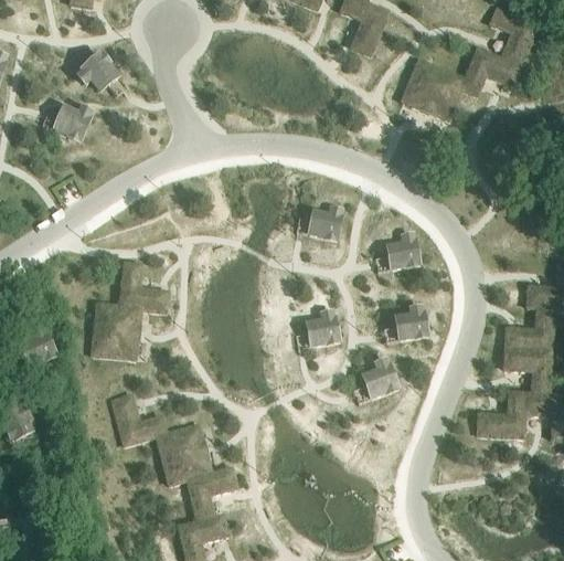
[(71,0),(70,6),(89,9),(91,0),(71,0)]
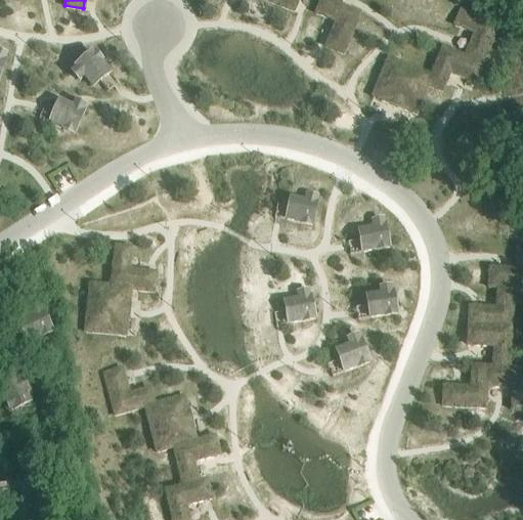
[(276,0),(275,2),(293,9),(296,0),(276,0)]
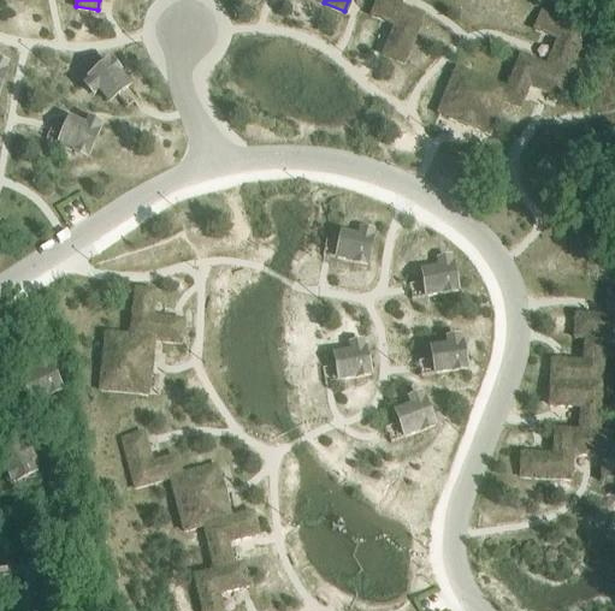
[(376,0),(371,13),(394,23),(383,52),(403,60),(423,13),(398,4),(390,0),(376,0)]
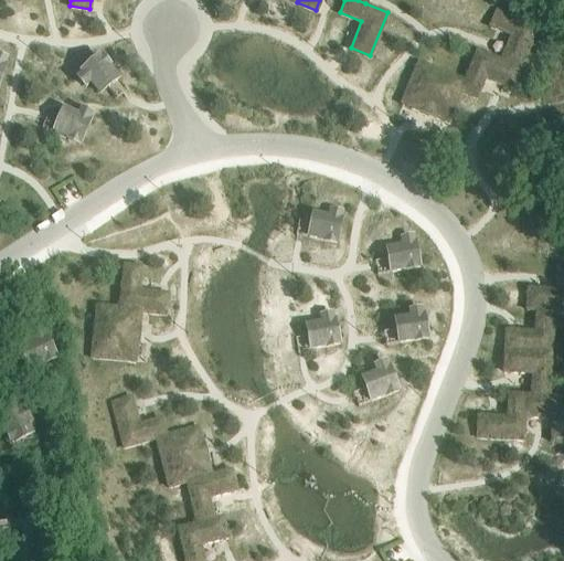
[(496,8),(489,24),(511,33),(500,60),(519,67),(536,24),(496,8)]
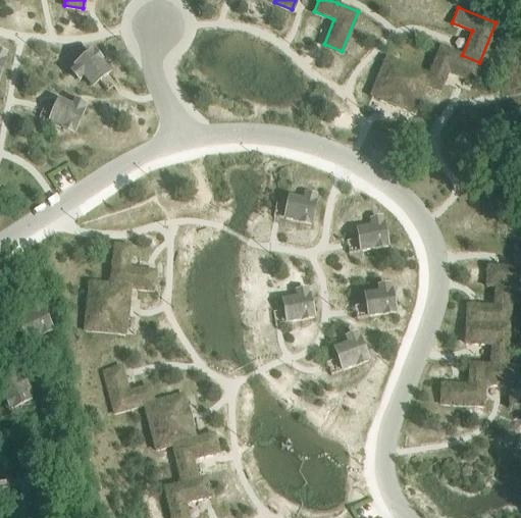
[(428,74),(425,83),(425,84),(438,89),(439,89),(448,69),(472,80),(479,62),(462,55),(440,46),(428,74)]
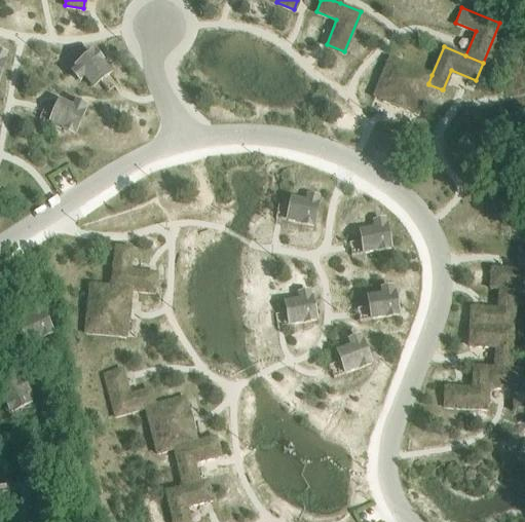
[(94,52),(71,71),(79,79),(83,75),(91,85),(99,79),(100,80),(110,72),(94,52)]
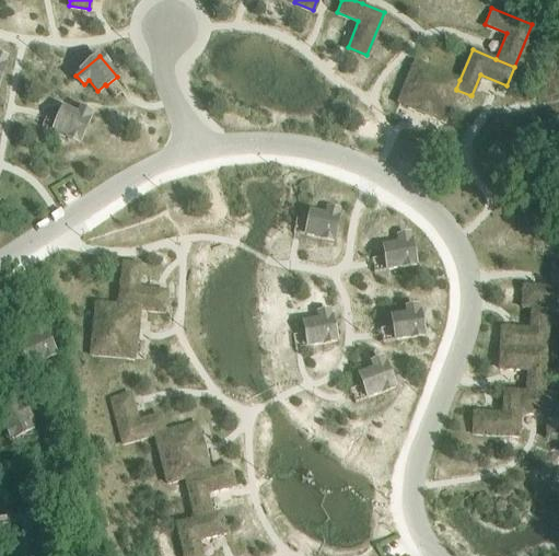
[(414,60),(398,101),(444,119),(456,90),(456,89),(459,80),(414,60)]
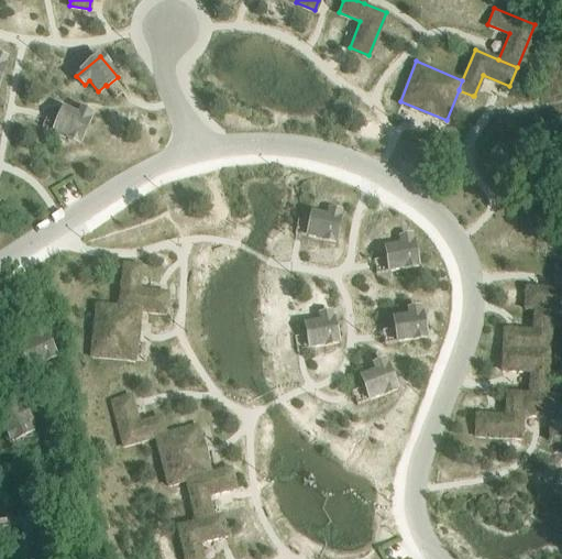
[(59,116),(53,129),(78,141),(91,112),(80,108),(77,113),(65,108),(61,117),(59,116)]
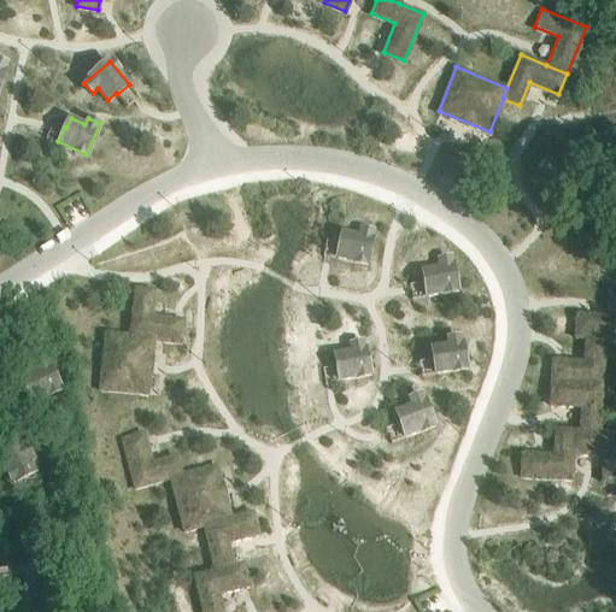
[(340,240),(336,256),(367,263),(373,229),(359,227),(358,234),(344,230),(341,241),(340,240)]
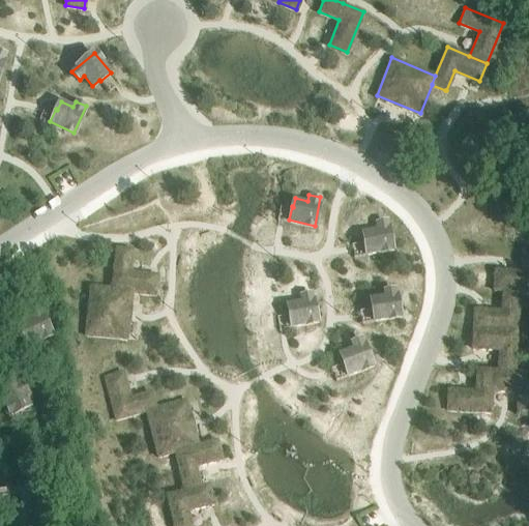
[(377,228),(363,230),(364,239),(363,240),(365,254),(391,249),(387,221),(376,223),(377,228)]
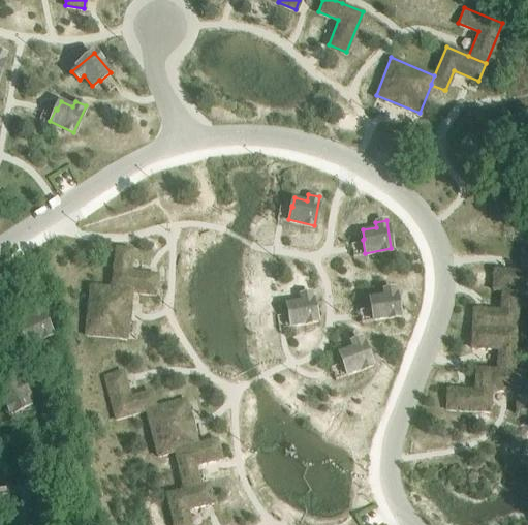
[(116,247),(112,287),(131,289),(131,290),(154,292),(156,274),(129,271),(132,249),(116,247)]
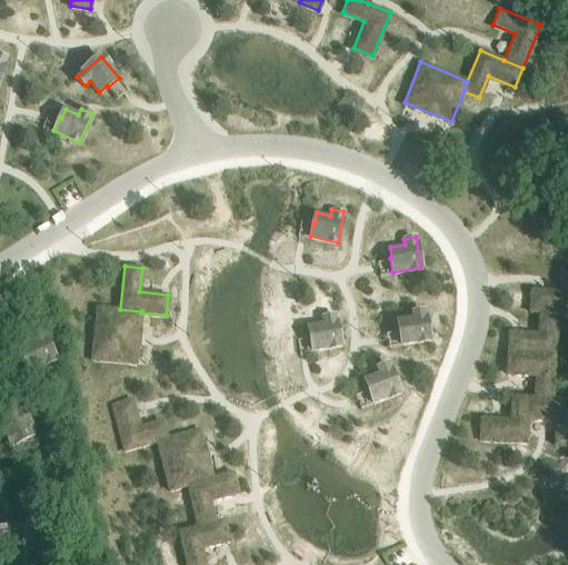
[(531,289),(529,310),(557,311),(567,311),(567,268),(561,268),(560,291),(531,289)]
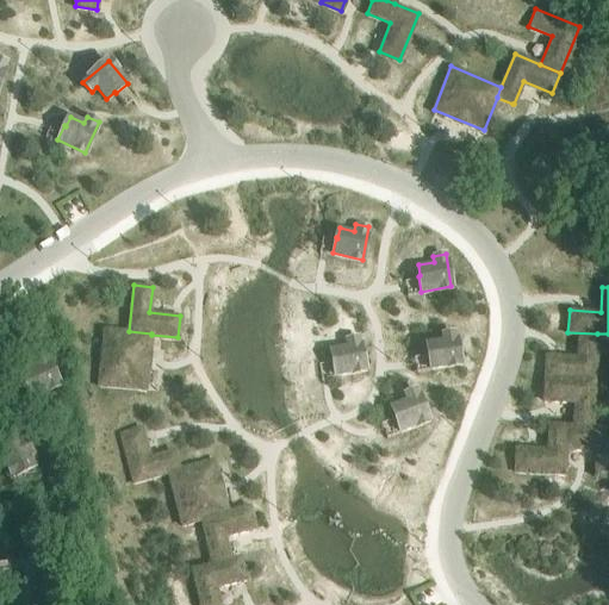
[(105,329),(98,382),(145,388),(151,335),(151,334),(129,331),(105,329)]
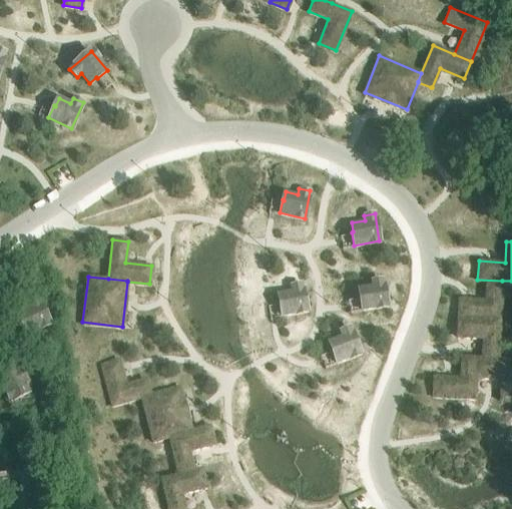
[(361,297),(360,298),(362,311),(387,307),(382,279),(371,281),(372,287),(360,289),(361,297)]
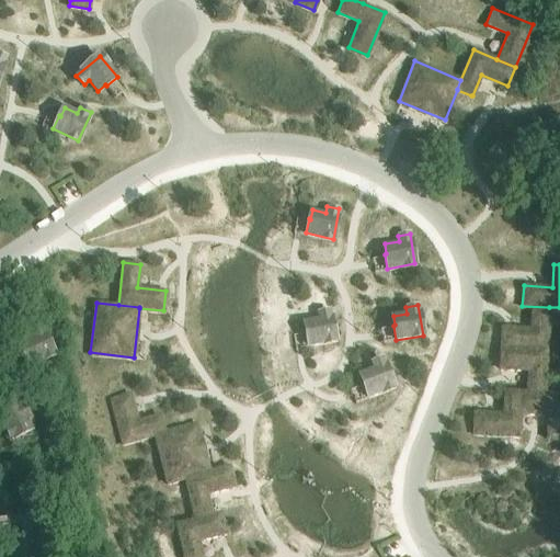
[(502,327),(501,348),(546,350),(549,307),(522,306),(521,328),(502,327)]
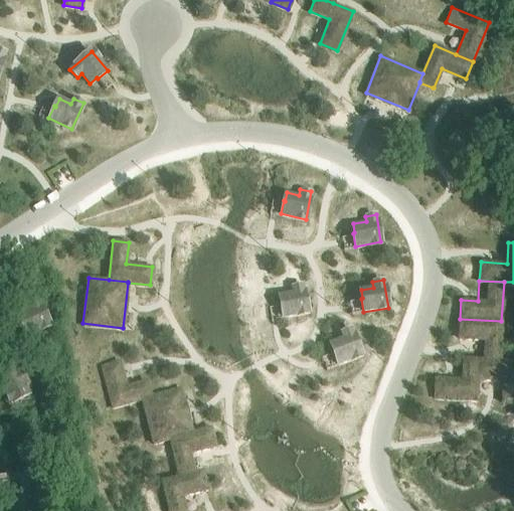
[(293,292),(280,294),(282,303),(280,303),(283,316),(308,312),(303,284),(291,286),(293,292)]
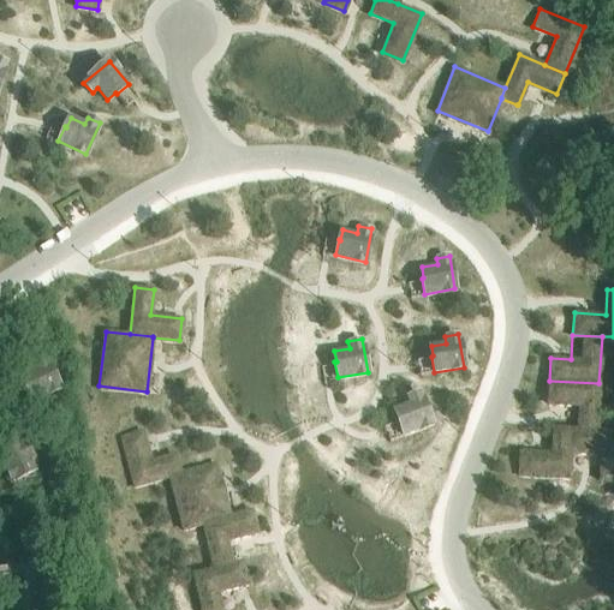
[(35,371),(22,378),(27,388),(24,388),(31,402),(59,390),(45,360),(33,365),(35,371)]
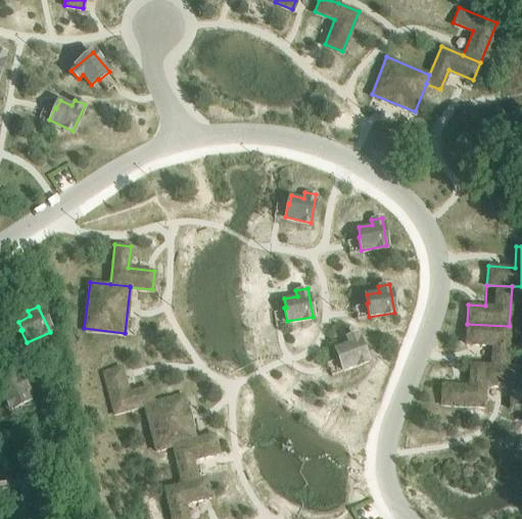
[(467,324),(466,342),(492,343),(491,365),(507,366),(509,326),(467,324)]
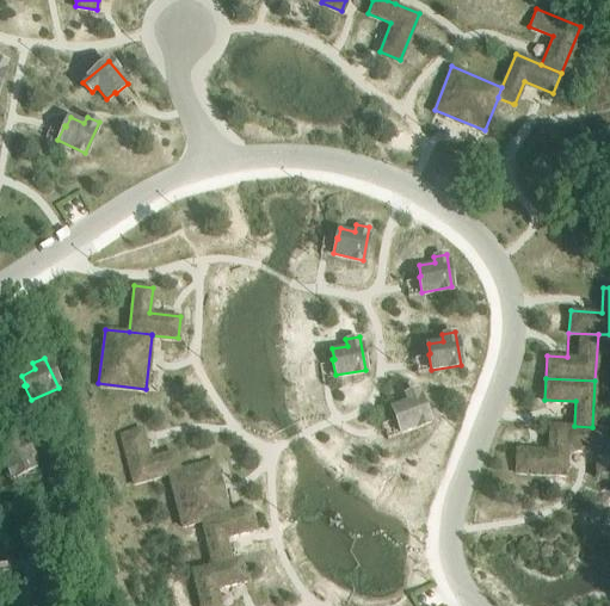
[(407,400),(393,406),(396,415),(395,416),(400,431),(429,420),(417,389),(405,394),(407,400)]
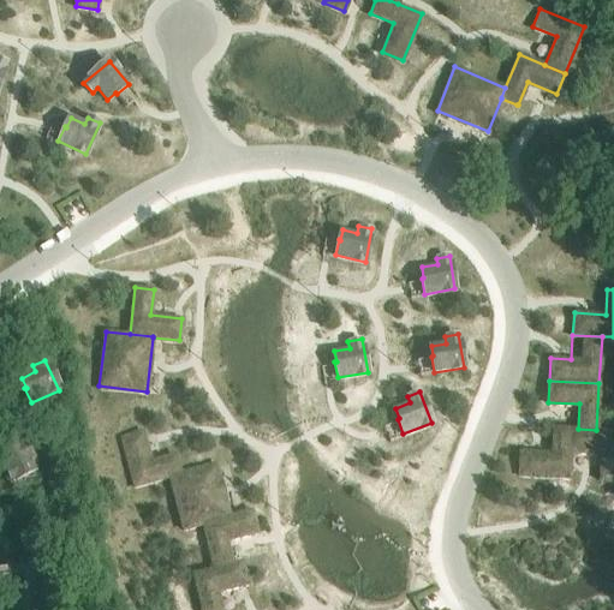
[(572,429),(553,428),(552,453),(520,450),(519,473),(568,477),(571,450),(572,429)]
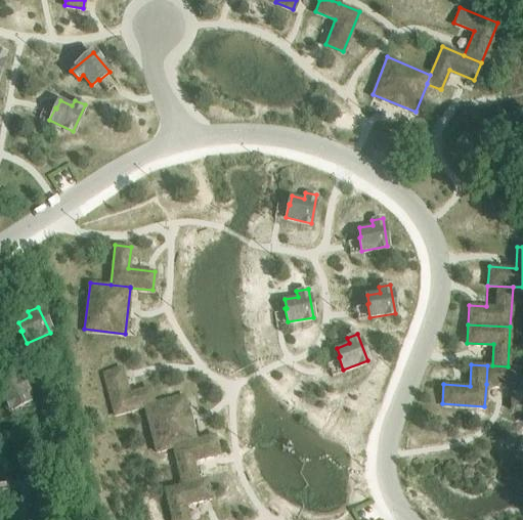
[(487,365),(486,384),(512,386),(511,407),(522,408),(522,367),(508,366),(492,365),(487,365)]
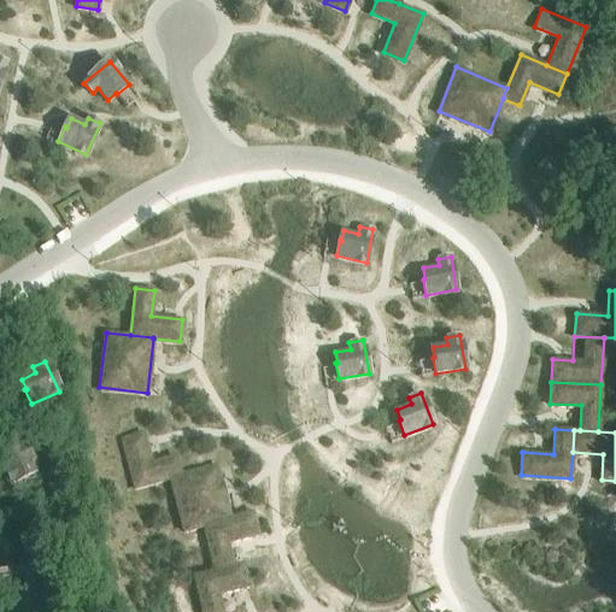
[(144,431),(122,437),(134,486),(170,476),(181,474),(176,455),(152,463),(144,431)]
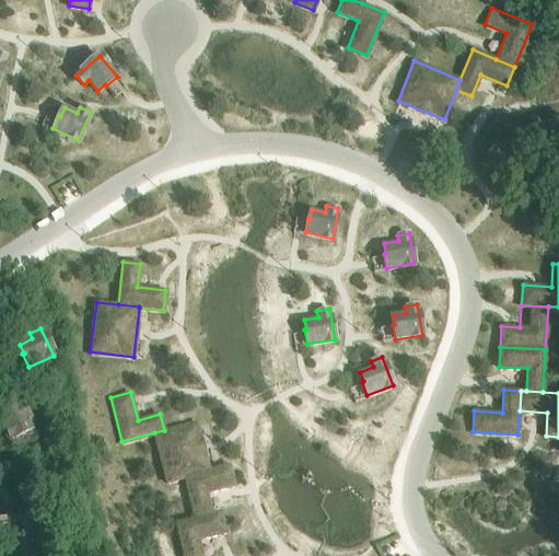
[(23,405),(1,415),(8,428),(4,429),(10,440),(31,430),(26,421),(30,419),(23,405)]
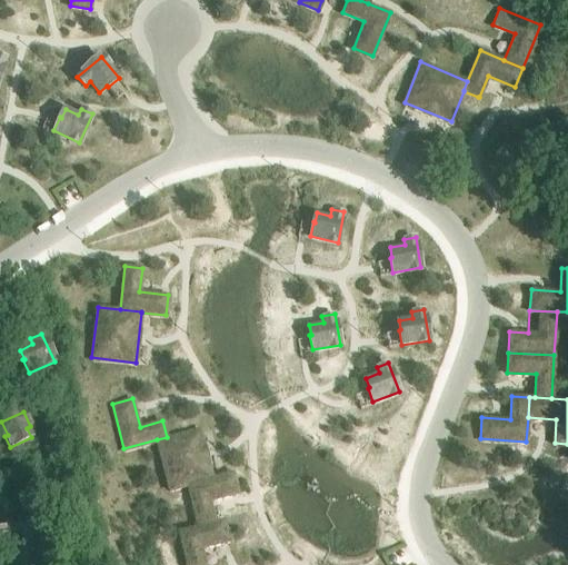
[(167,437),(157,439),(169,488),(188,484),(187,484),(211,477),(199,428),(167,437)]
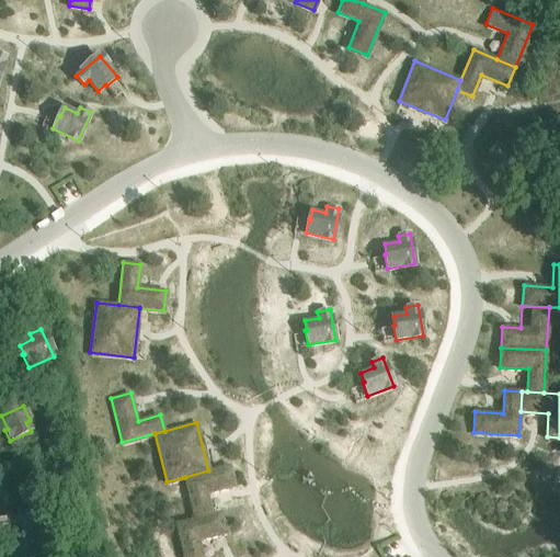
[(208,470),(184,477),(195,519),(212,514),(206,492),(233,484),(229,465),(208,470)]
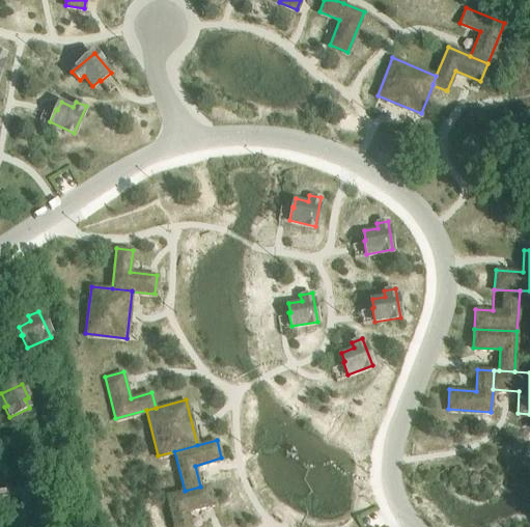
[(185,491),(167,495),(174,526),(191,526),(187,509),(214,503),(208,484),(200,487),(185,491)]
